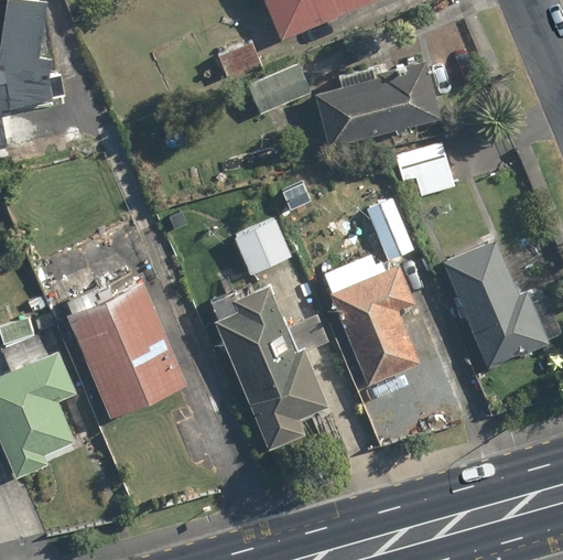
[(63,74),(53,73),(53,55),(40,54),(42,0),(6,0),(0,50),(0,148),(4,147),(2,108),(52,101),(62,100),(63,74)]
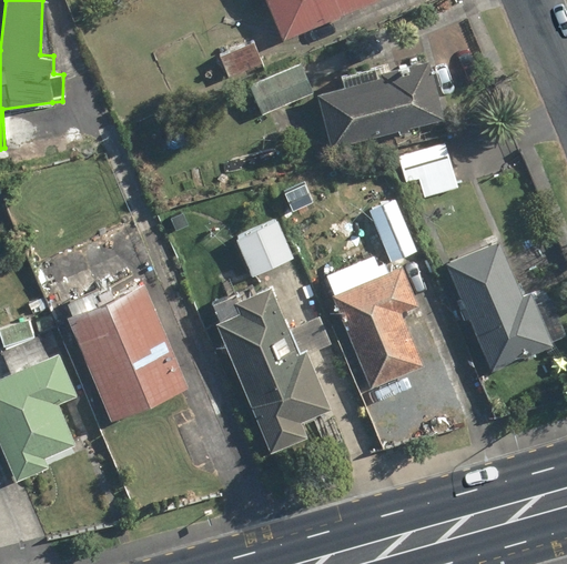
[(383,13),(380,2),(377,0),(262,0),(279,41),(346,16),(351,26),(383,13)]
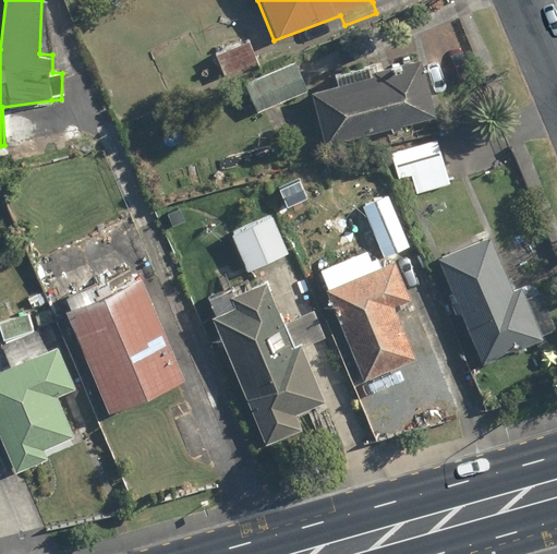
[(257,62),(250,41),(218,56),(226,75),(257,62)]
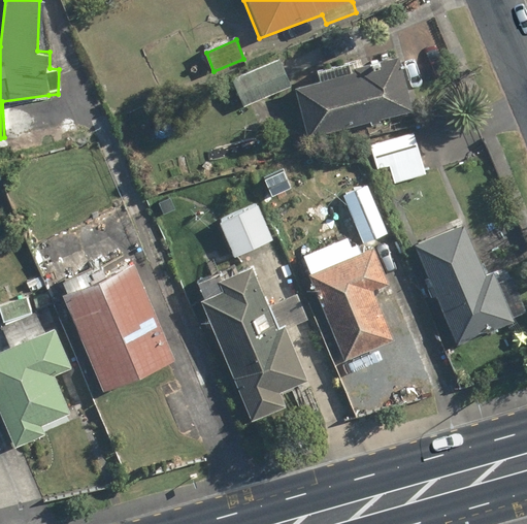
[(290,87),(276,61),(232,85),(246,110),(290,87)]
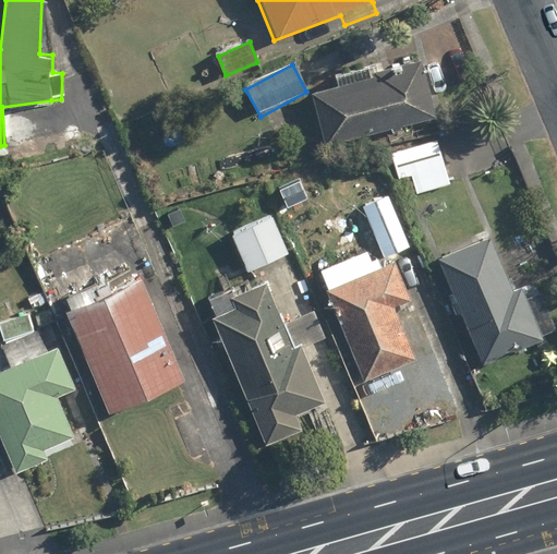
[(425,68),(312,91),(322,144),(435,121),(425,68)]
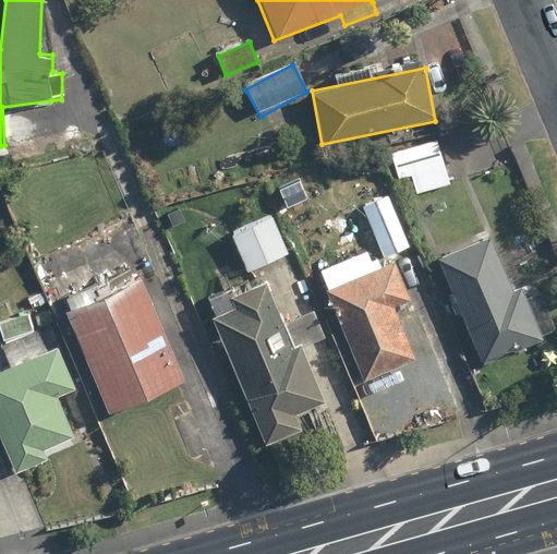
[(448,187),(436,141),(389,153),(400,199),(448,187)]
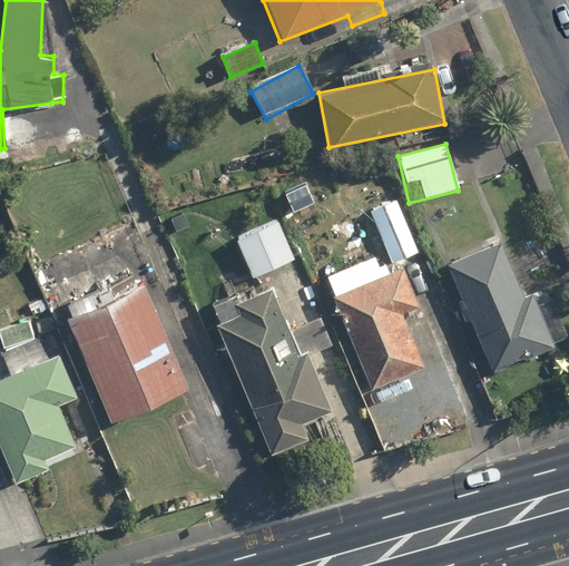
[(399,210),(375,220),(392,263),(415,253),(399,210)]
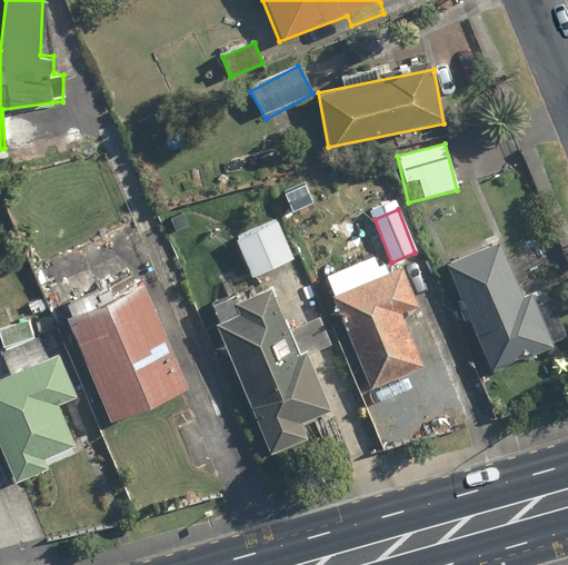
[(279,221),(236,238),(250,277),(294,260),(279,221)]
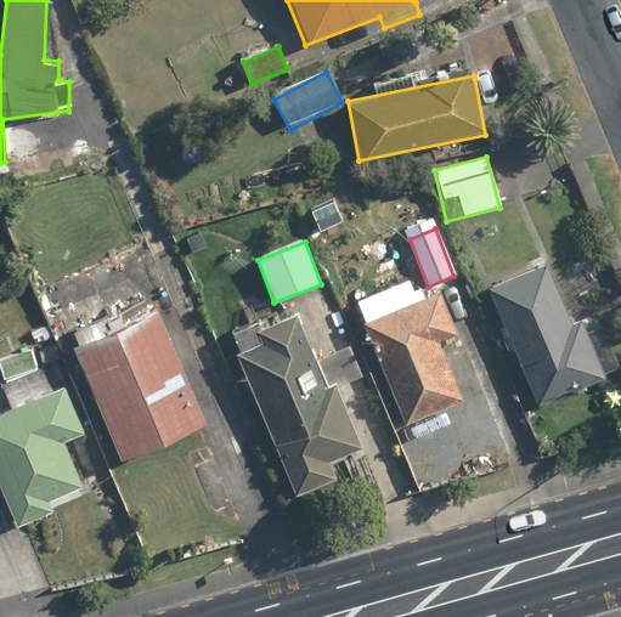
[(32,253),(16,266),(39,295),(56,282),(32,253)]
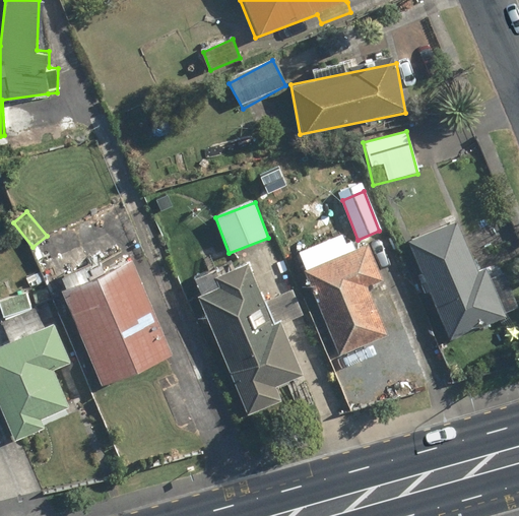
[(452,222),(405,244),(450,338),(507,311),(492,278),(480,283),(452,222)]
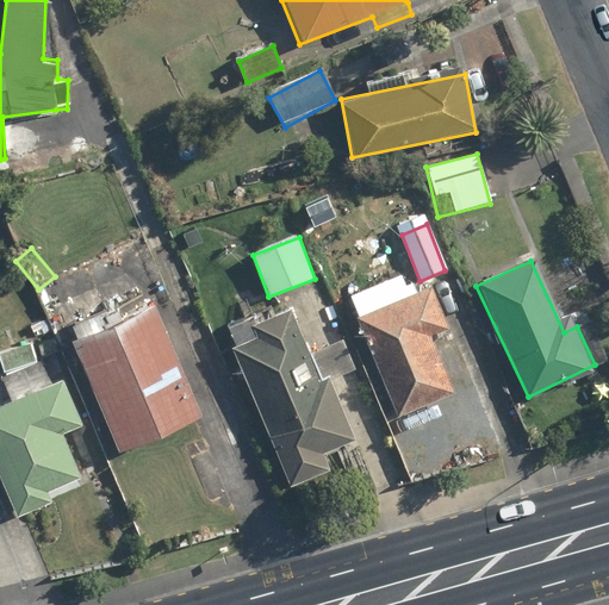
[(80,270),(58,279),(74,318),(95,310),(80,270)]
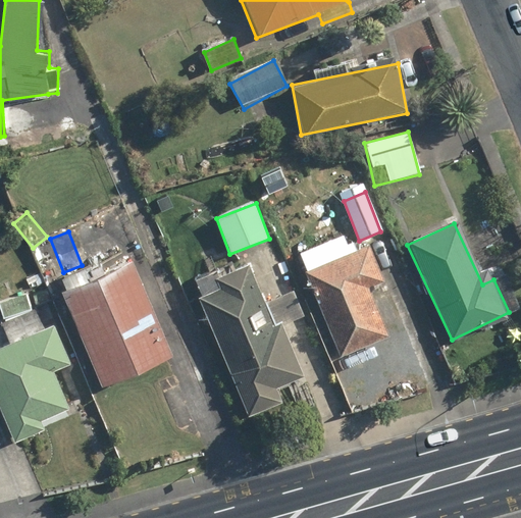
[(365,242),(302,269),(340,356),(387,334),(368,290),(383,282),(365,242)]
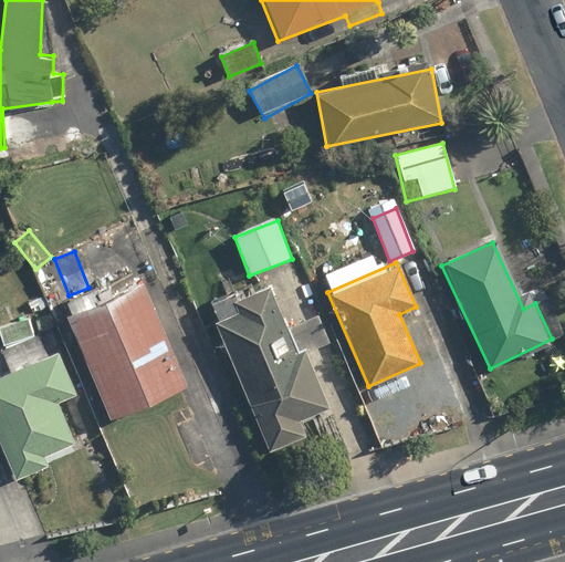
[(331,410),(307,352),(330,343),(318,314),(289,326),(269,277),(207,302),(267,451),(305,436),(300,423),(331,410)]
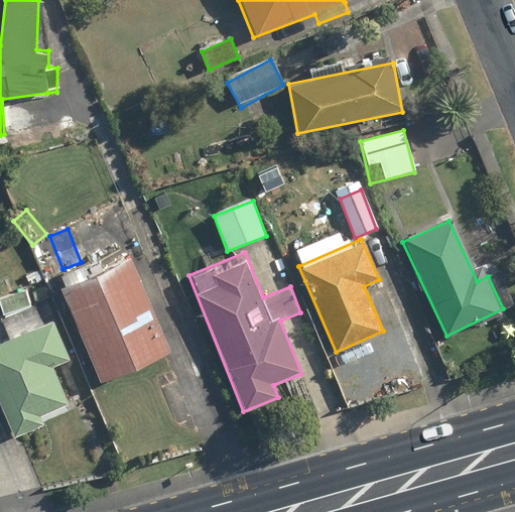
[(61,273),(65,280),(60,282),(99,380),(172,351),(133,253),(88,271),(85,264),(61,273)]
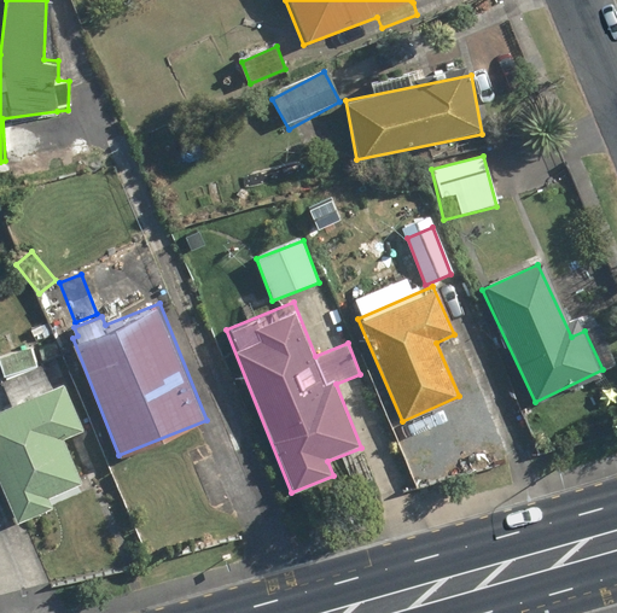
[(39,368),(34,348),(0,356),(0,365),(3,377),(39,368)]
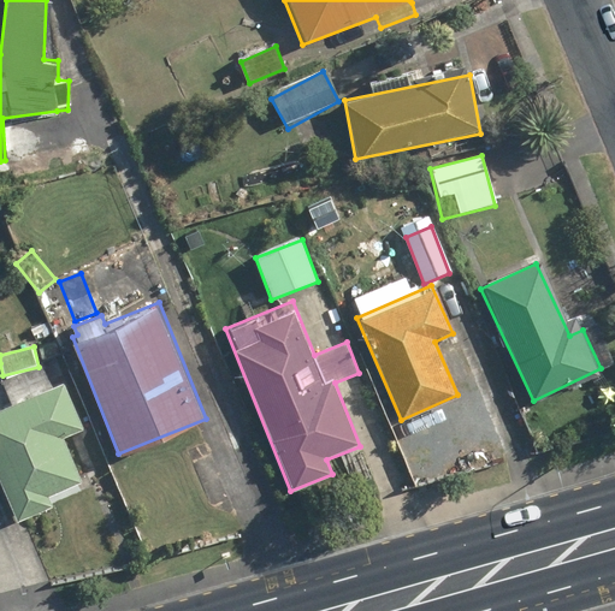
[(1,384),(7,401),(0,404),(0,481),(16,521),(54,505),(49,496),(82,482),(64,438),(86,429),(65,378),(42,387),(35,371),(1,384)]
